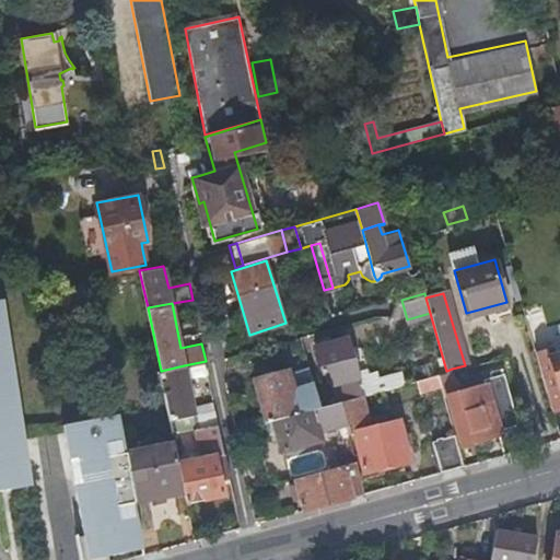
[(0,488),(26,485),(0,316),(0,488)]
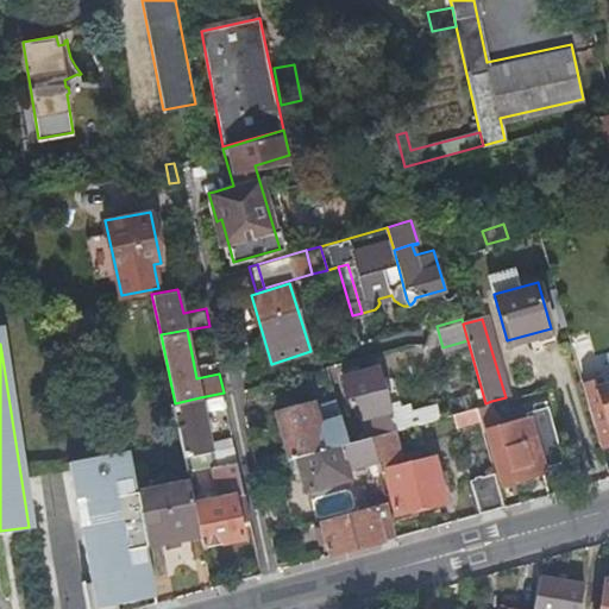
[(387,403),(376,365),(359,370),(351,372),(341,375),(350,400),(358,399),(369,435),(393,428),(394,428),(388,409),(387,403)]
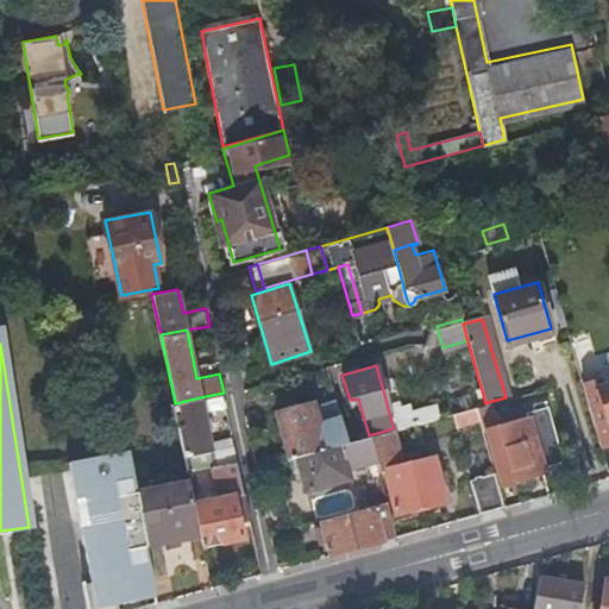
[(608,383),(585,390),(601,445),(608,443),(608,383)]
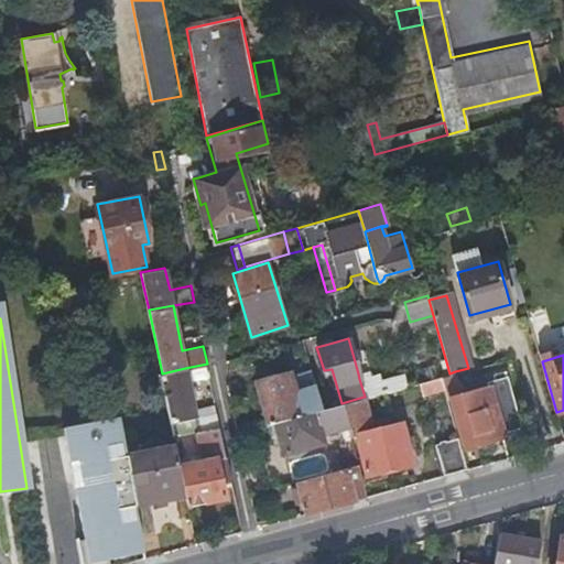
[(185,368),(162,373),(174,433),(205,427),(219,423),(217,410),(195,414),(185,368)]
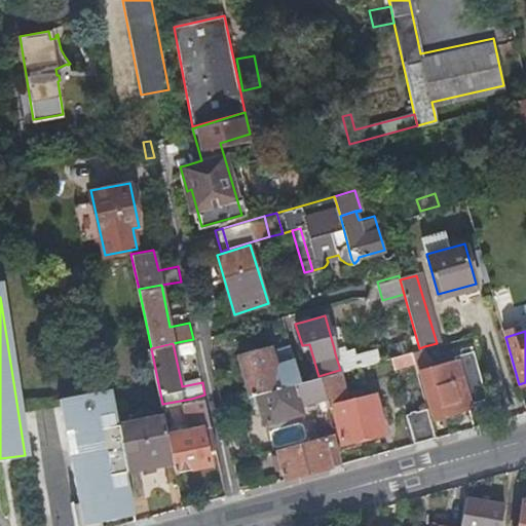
[(424,346),(419,348),(410,350),(413,360),(416,371),(419,370),(434,416),(472,405),(471,402),(474,402),(473,400),(487,396),(472,344),(455,349),(458,359),(429,366),(424,346)]
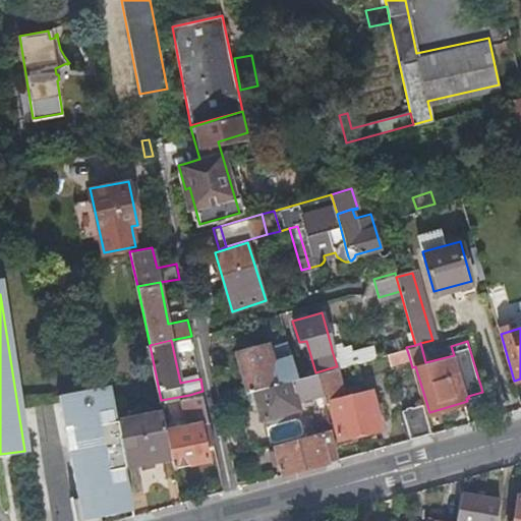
[(337,366),(375,356),(373,351),(370,352),(368,346),(349,351),(348,346),(342,348),(340,342),(331,345),(332,350),(337,366)]
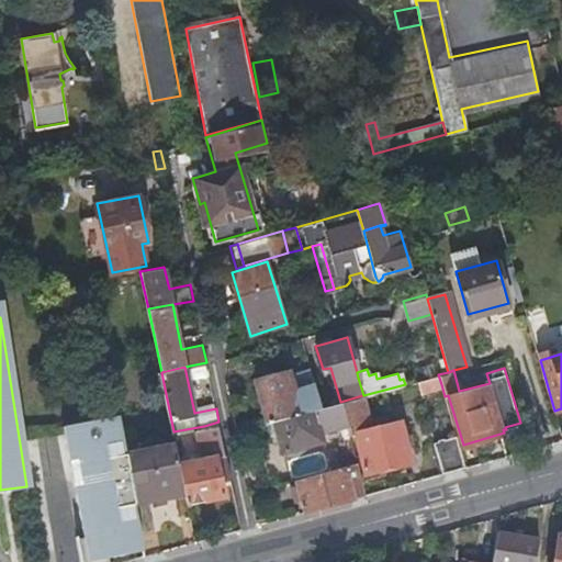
[(321,407),(312,377),(292,382),(289,371),(256,380),(267,423),(273,420),(313,409),(321,407)]
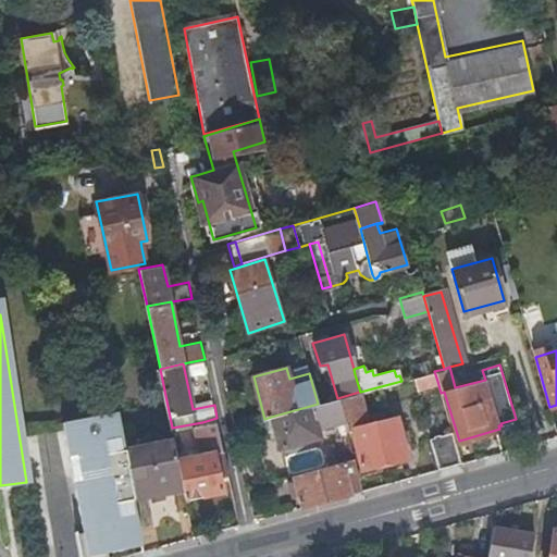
[(437,381),(434,371),(413,378),(417,387),(437,381)]
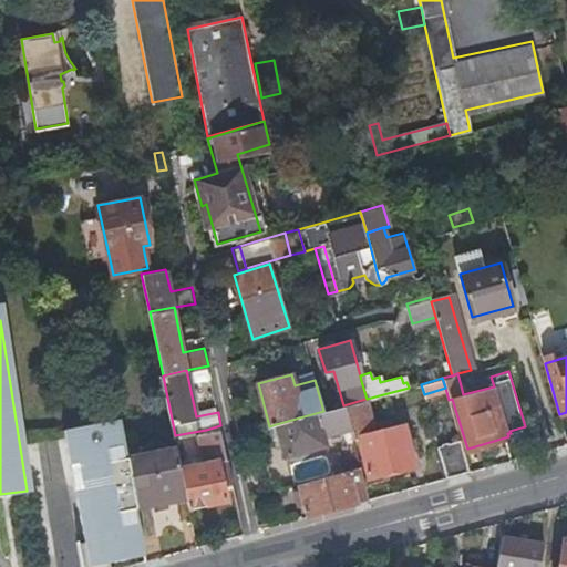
[(374,431),(366,399),(343,405),(349,426),(352,437),(359,436),(370,476),(414,465),(404,424),(395,426),(392,418),(379,422),(381,430),(374,431)]
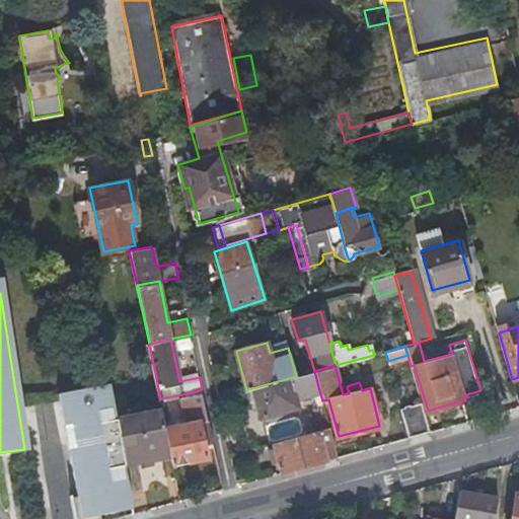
[(314,371),(299,375),(301,385),(310,382),(313,392),(319,390),(314,371)]
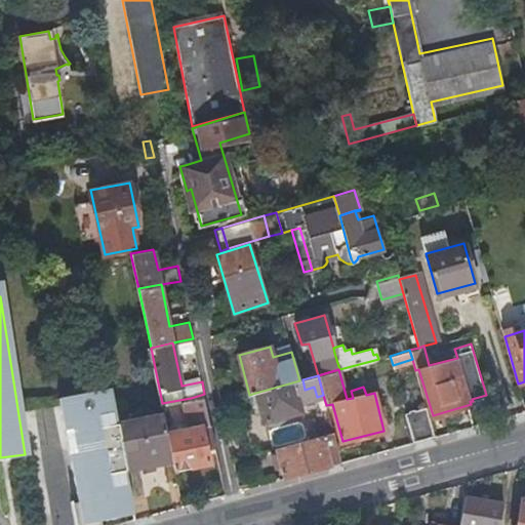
[(303,379),(299,380),(292,382),(297,398),(307,396),(305,390),(303,379)]
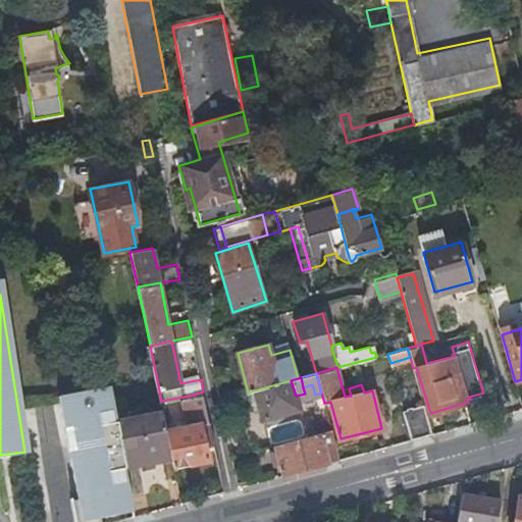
[(296,396),(291,380),(254,390),(261,419),(299,409),(296,396)]
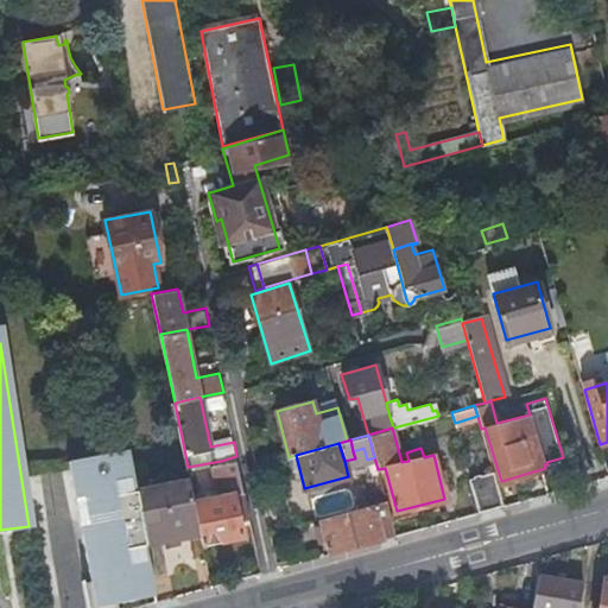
[(114,473),(133,469),(130,447),(109,450),(114,473)]
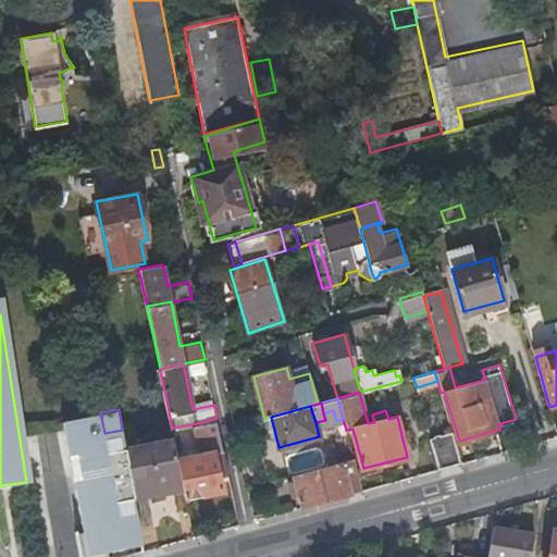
[(135,496),(126,448),(122,430),(104,433),(100,412),(62,420),(84,530),(77,531),(77,529),(75,529),(77,539),(81,556),(113,556),(113,555),(110,555),(110,551),(127,547),(125,536),(133,534),(132,524),(140,523),(135,496)]
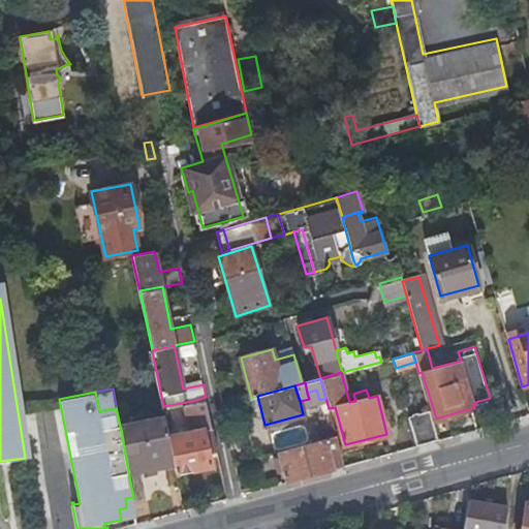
[(206,397),(192,401),(198,431),(177,435),(175,426),(167,428),(175,463),(178,473),(213,466),(210,453),(205,429),(213,428),(206,397)]
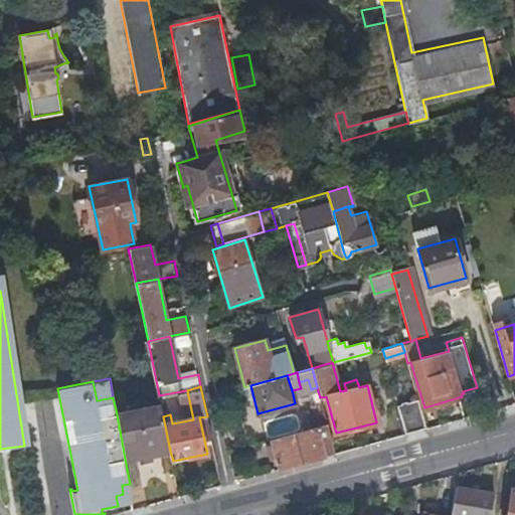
[(327,423),(320,397),(302,402),(298,411),(303,431),(327,423)]
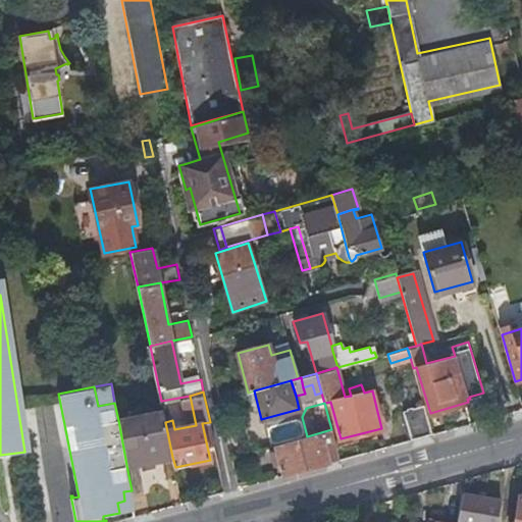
[(403,411),(411,439),(433,433),(424,404),(403,411)]
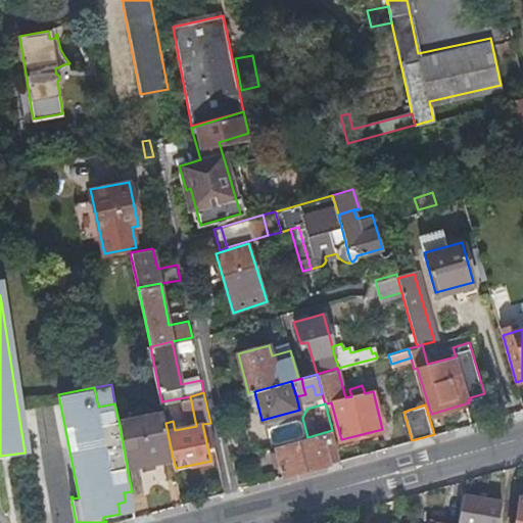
[(165,423),(163,412),(119,421),(127,466),(173,458),(165,423)]
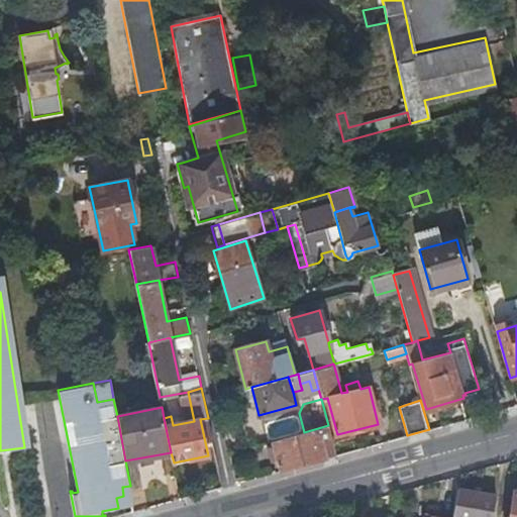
[(200,419),(205,442),(213,441),(208,418),(200,419)]
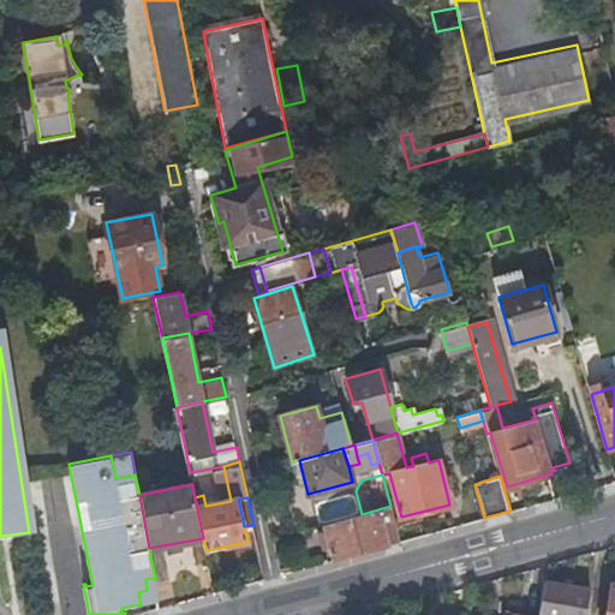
[(362,514),(323,525),(334,559),(400,541),(390,506),(362,514)]
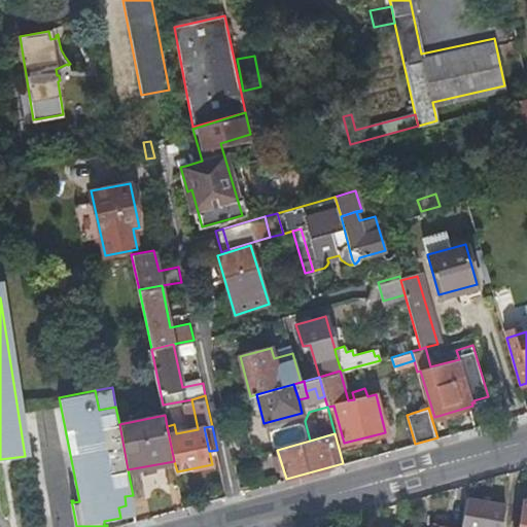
[(120,518),(136,515),(133,495),(125,496),(126,505),(118,507),(120,518)]
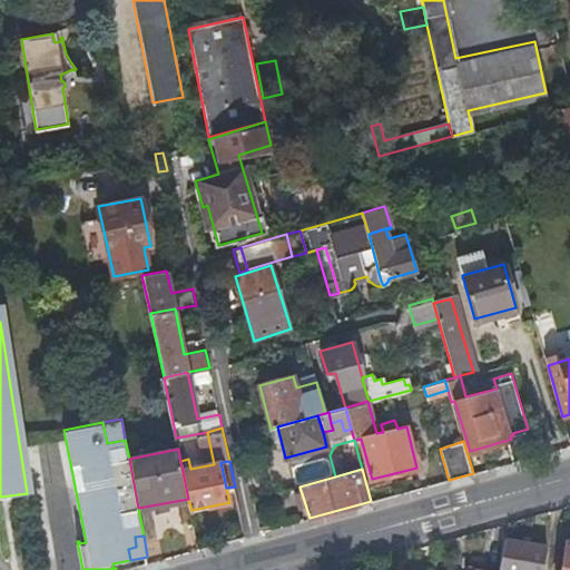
[(498,569),(541,569),(546,546),(504,539),(498,569)]
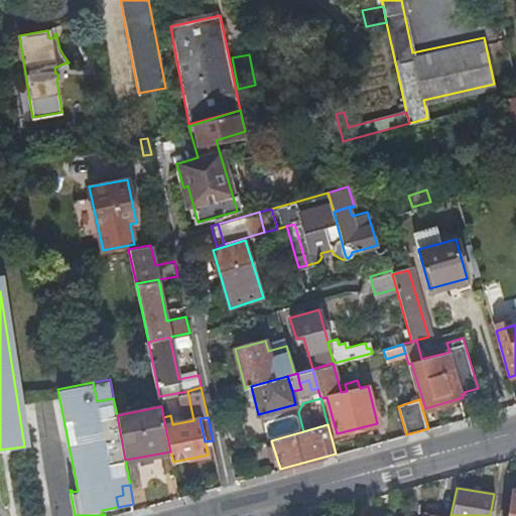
[(507,515),(515,515),(515,491),(511,491),(507,515)]
